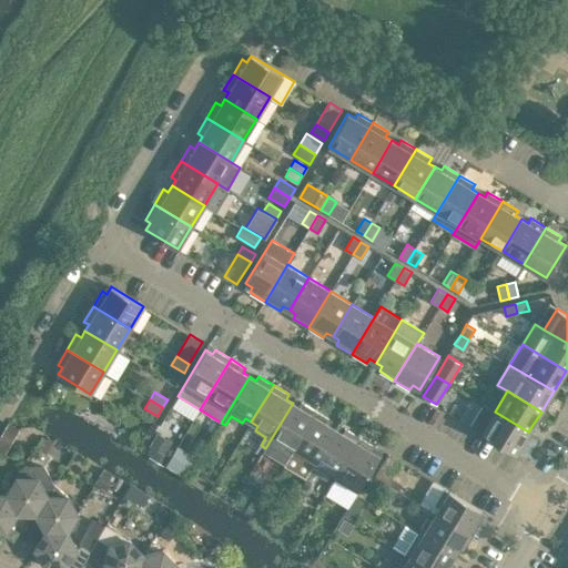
[(302,402),(298,406),(293,403),(265,448),(263,452),(284,465),(294,448),(317,412),(302,402)]
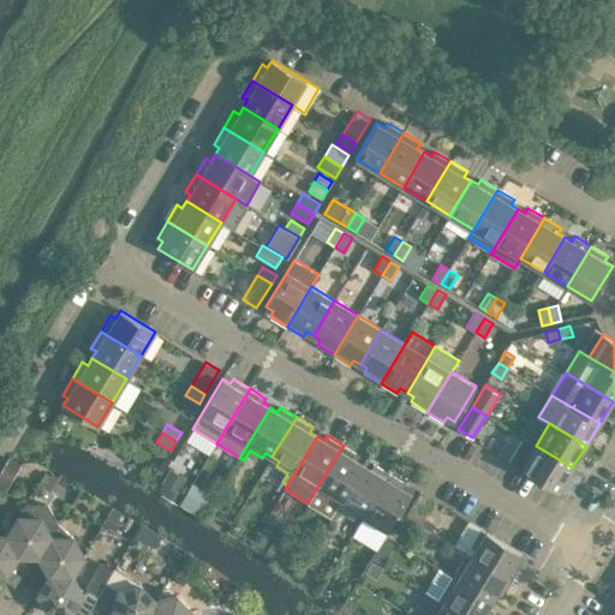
[(509,461),(559,491),(572,467),(536,446),(523,439),(509,461)]
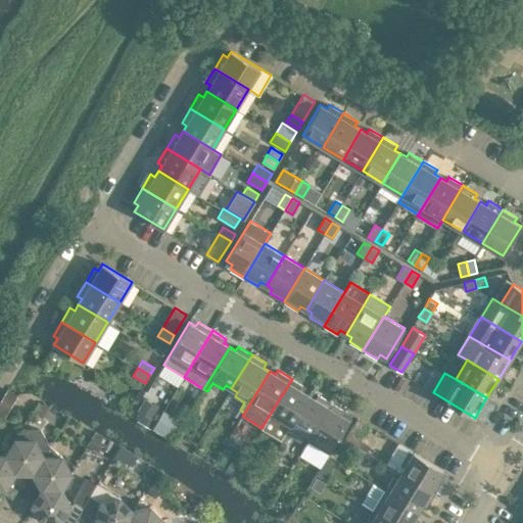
[(303,391),(305,387),(292,379),(271,413),(277,416),(275,421),(284,427),(282,430),(286,433),(310,395),(303,391)]
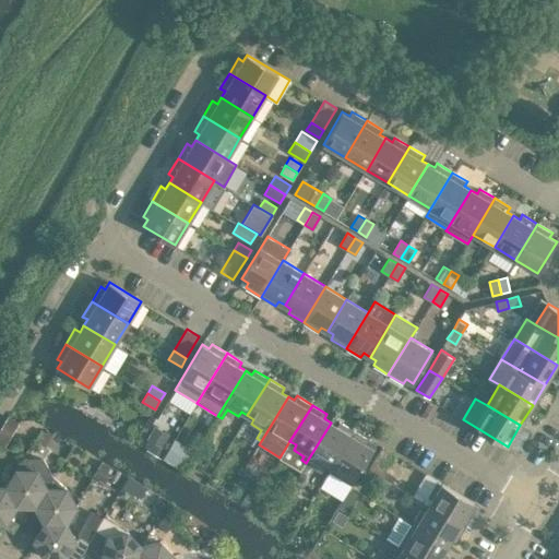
[(0,440),(6,444),(19,423),(9,417),(0,431),(0,440)]
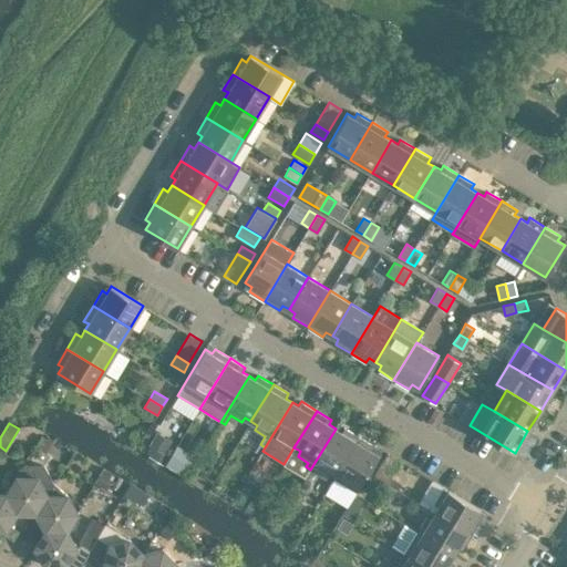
[(344,428),(341,432),(336,429),(310,470),(315,472),(317,467),(328,474),(331,470),(337,474),(360,436),(344,428)]
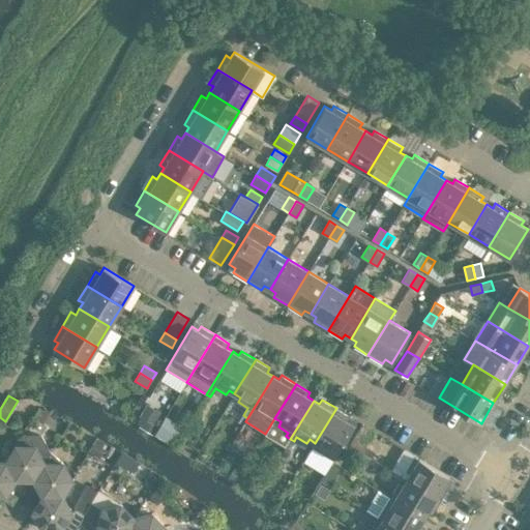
[(162,412),(147,404),(140,415),(154,424),(162,412)]
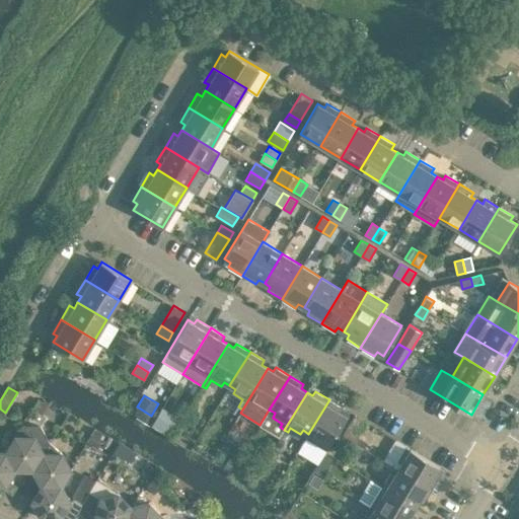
[(341,413),(343,409),(329,399),(308,434),(314,437),(311,441),(321,447),(319,451),(324,453),(328,446),(347,417),(341,413)]
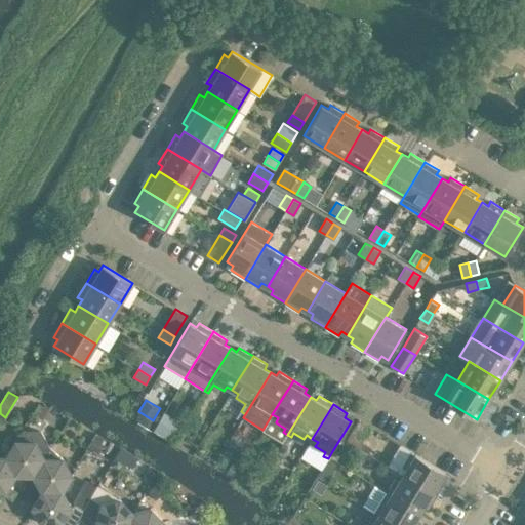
[(171,439),(180,426),(165,415),(156,430),(171,439)]
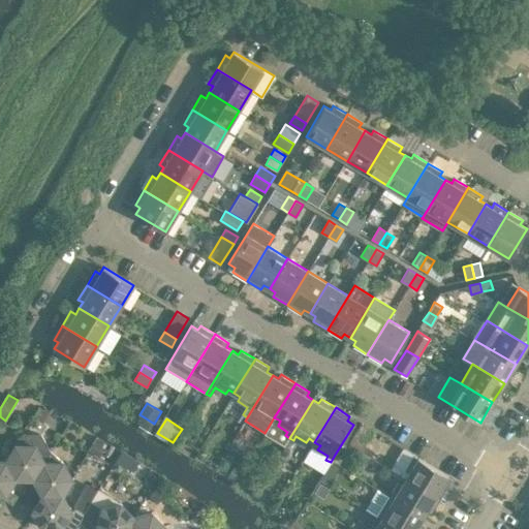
[(374,430),(362,423),(349,444),(359,449),(361,450),(374,430)]
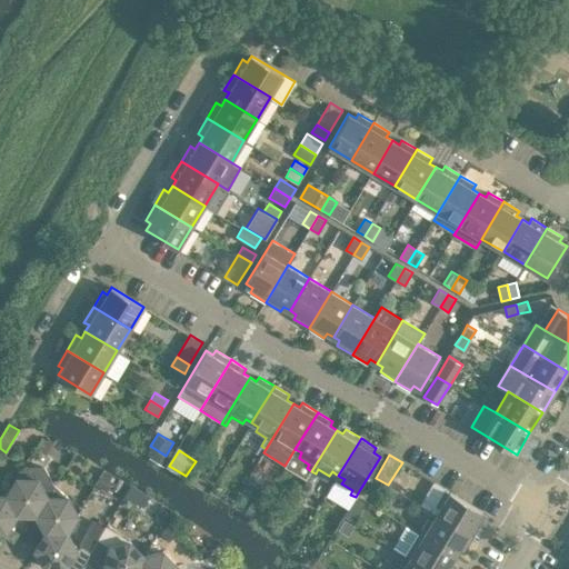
[(17,513),(36,515),(55,485),(45,467),(23,466),(6,495),(17,513)]
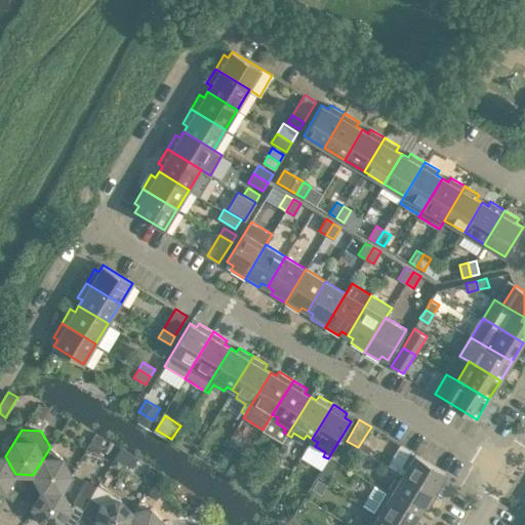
[(441,478),(445,472),(415,453),(415,454),(400,445),(388,466),(403,475),(437,495),(445,481),(441,478)]
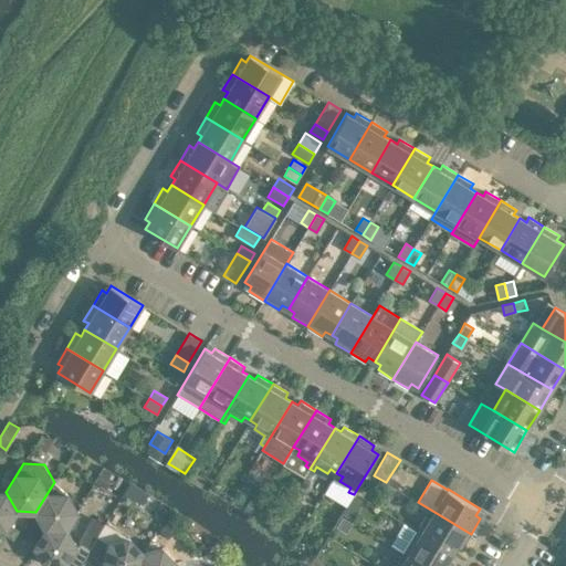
[(389,500),(396,489),(386,482),(384,481),(377,492),(389,500)]
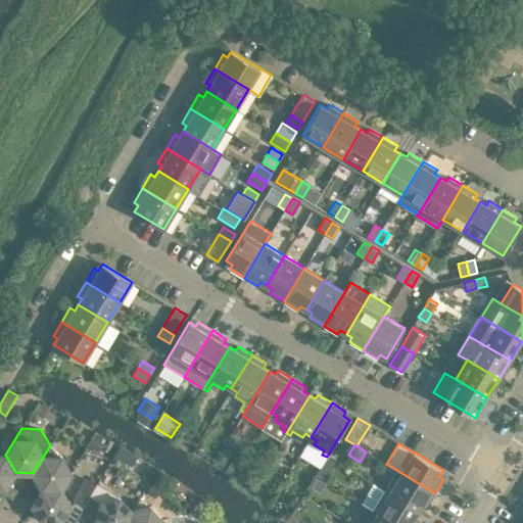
[(33,473),(42,488),(61,488),(72,473),(62,457),(50,445),(33,473)]
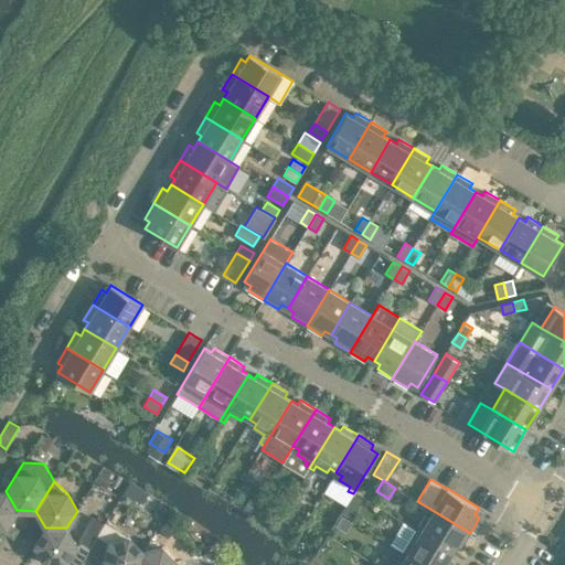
[(130,481),(124,493),(142,504),(149,492),(130,481)]
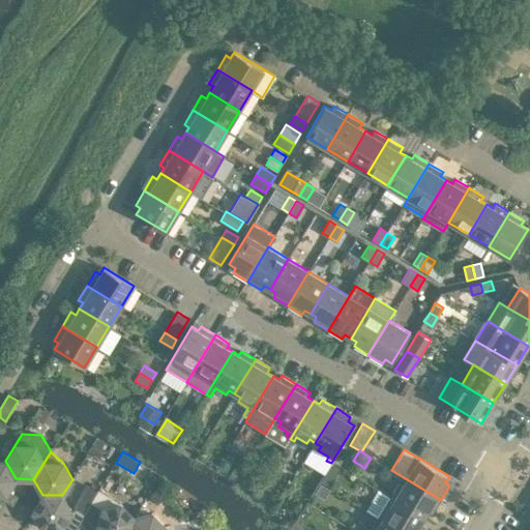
[(0,494),(5,495),(16,478),(5,461),(0,461),(0,494)]
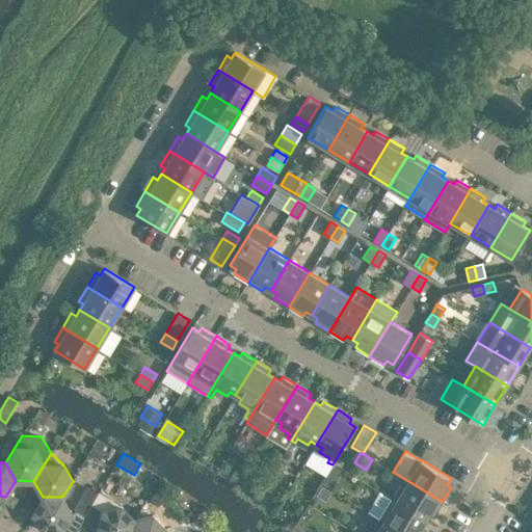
[(324,478),(334,484),(341,472),(331,467),(324,478)]
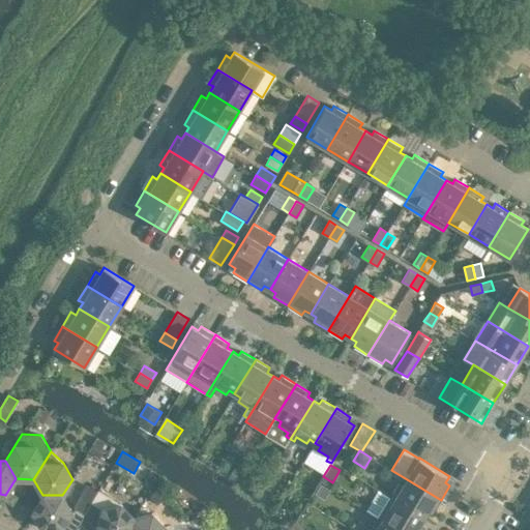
[(236,480),(241,471),(234,467),(229,476),(236,480)]
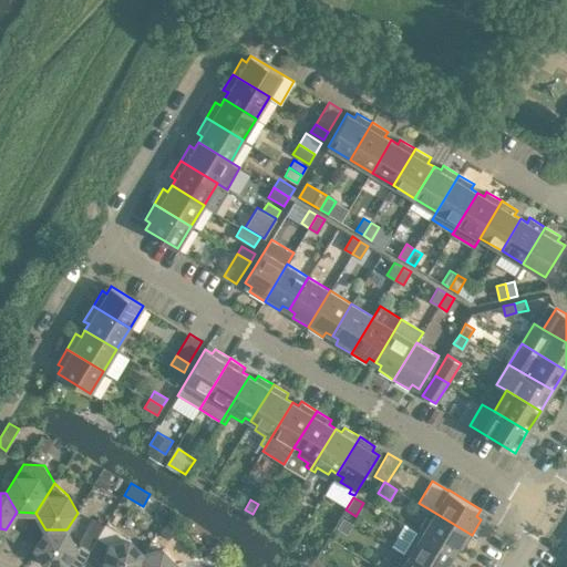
[(416,532),(454,554),(457,547),(462,550),(472,535),(435,513),(431,518),(426,516),(416,532)]
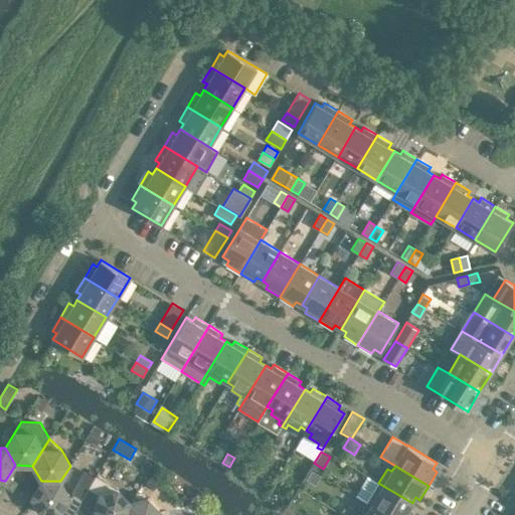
[(312,470),(307,479),(316,485),(321,476),(312,470)]
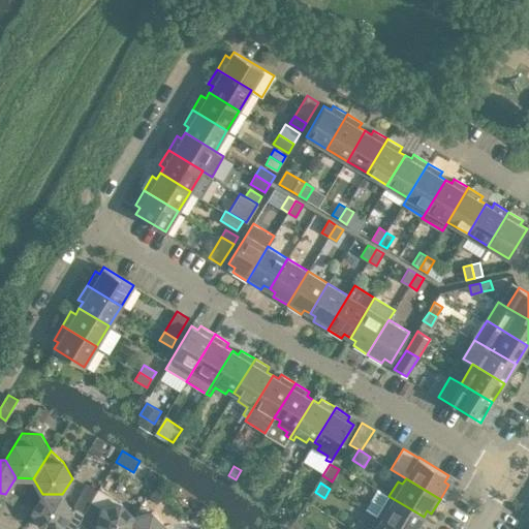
[(9,489),(3,499),(12,505),(19,495),(9,489)]
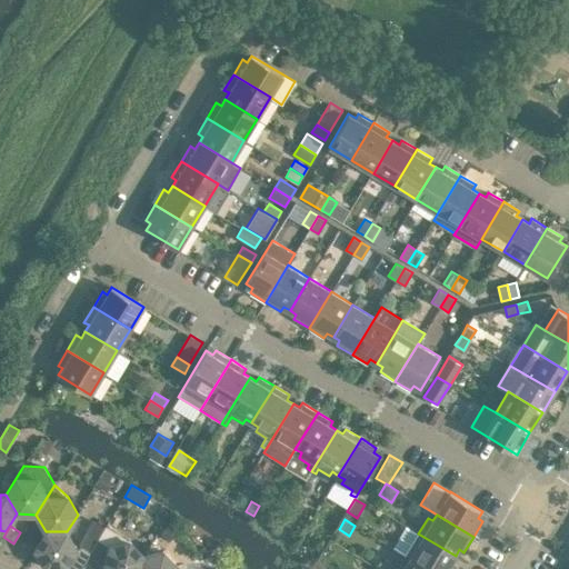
[(453,568),(456,565),(451,561),(456,556),(418,533),(407,526),(393,548),(410,558),(428,568),(453,568)]
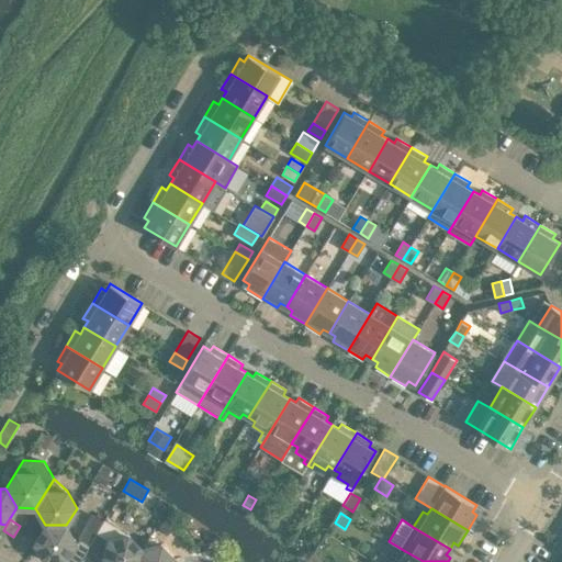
[(31,523),(24,534),(35,540),(42,529),(31,523)]
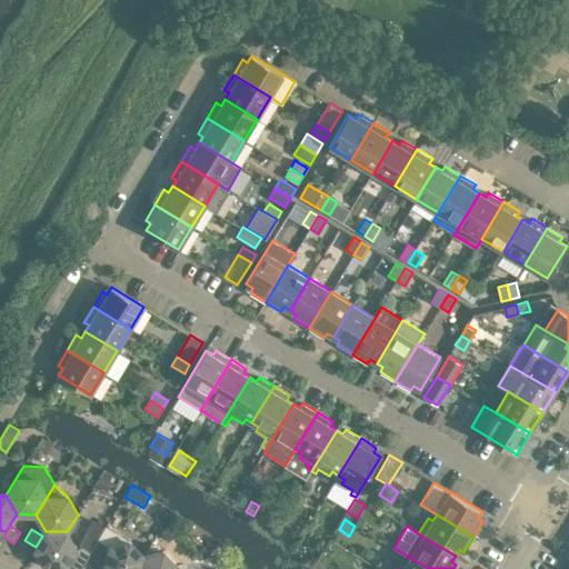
[(35,549),(45,567),(66,568),(68,568),(80,568),(86,561),(91,551),(82,546),(77,549),(67,531),(46,531),(35,549)]
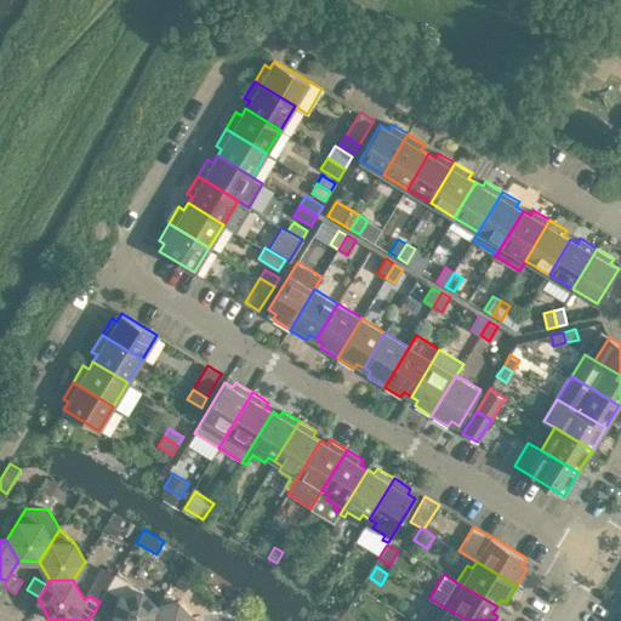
[(119,596),(115,611),(100,602),(93,613),(107,620),(109,620),(113,617),(115,620),(152,620),(157,607),(142,591),(119,596)]
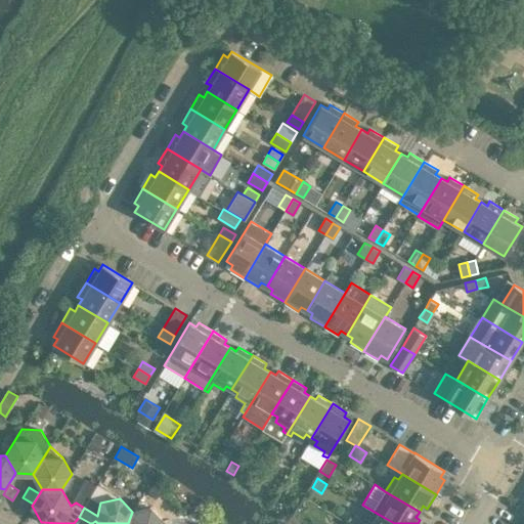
[(150,508),(132,512),(128,523),(163,523),(164,521),(150,508)]
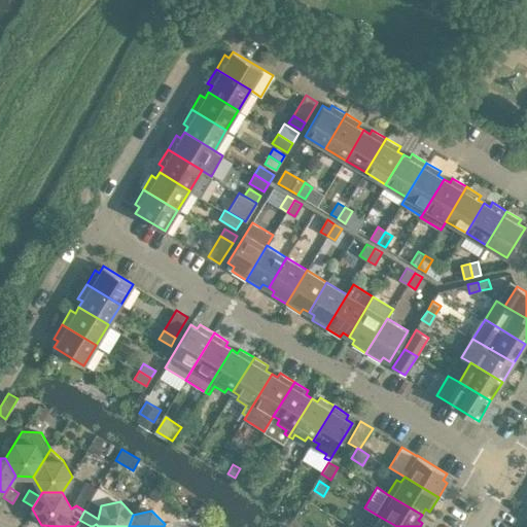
[(396,526),(380,517),(376,522),(372,520),(366,526),(396,526)]
